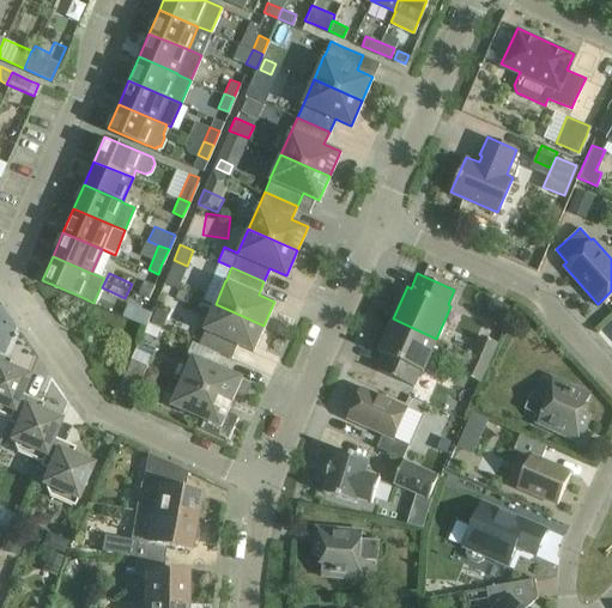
[(147,297),(153,284),(144,279),(138,292),(147,297)]
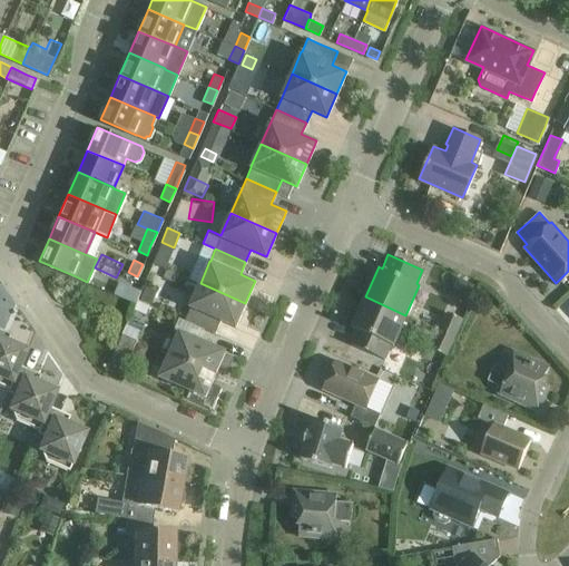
[(183,299),(183,291),(196,291),(197,269),(163,267),(162,298),(183,299)]
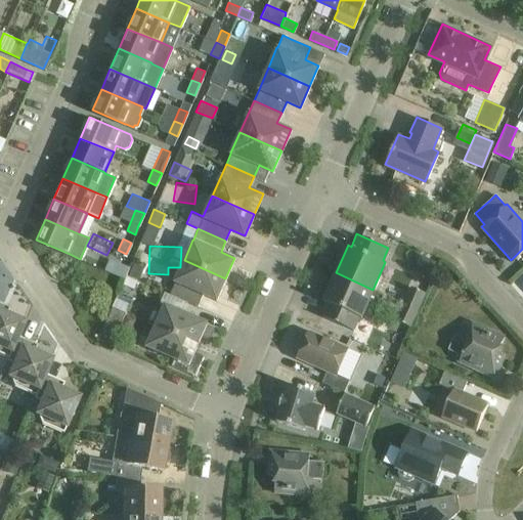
[(170,293),(178,297),(198,305),(203,294),(216,300),(225,278),(184,260),(175,282),(170,293)]
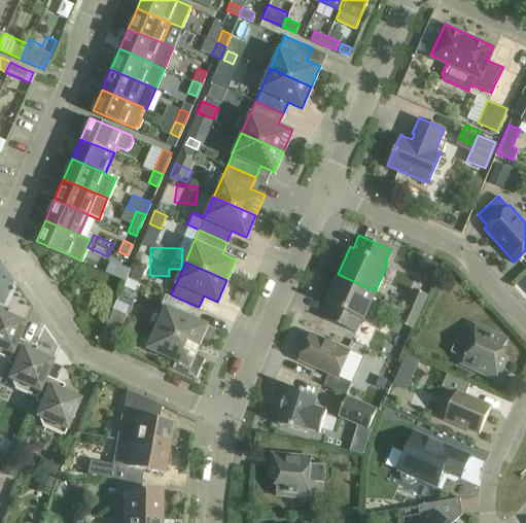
[(134,263),(129,275),(139,279),(144,268),(134,263)]
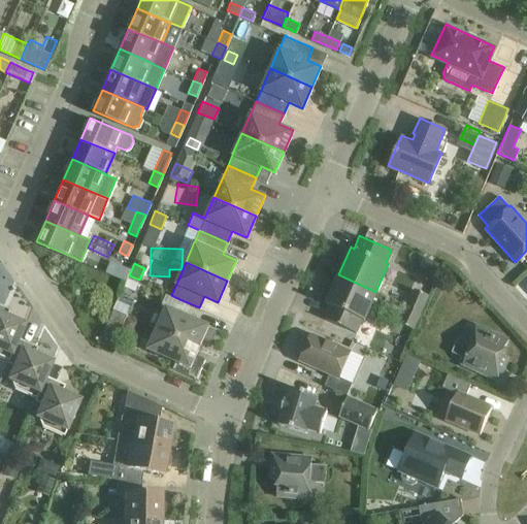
[(125,280),(130,268),(122,265),(117,276),(125,280)]
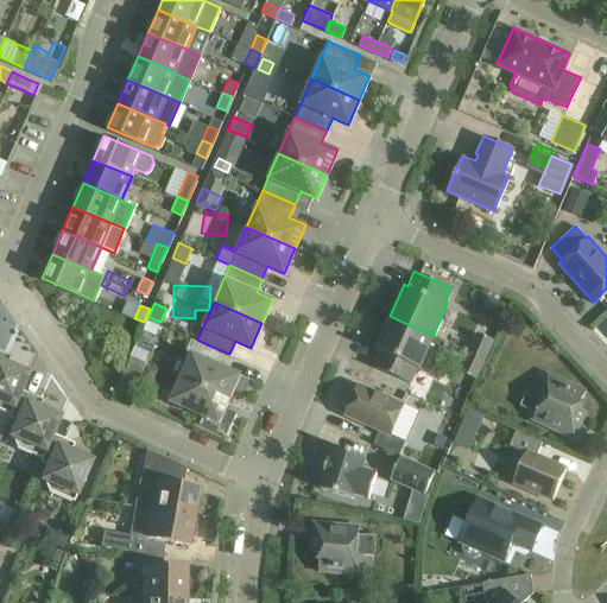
[(432,336),(390,316),(375,348),(379,350),(372,365),(409,381),(416,366),(418,368),(432,336)]
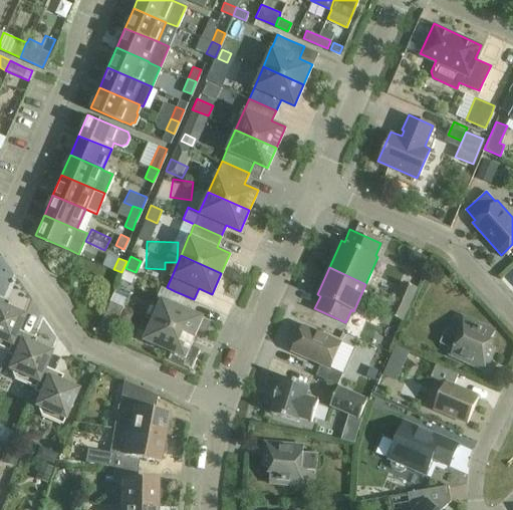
[(403,280),(396,297),(409,302),(416,286),(403,280)]
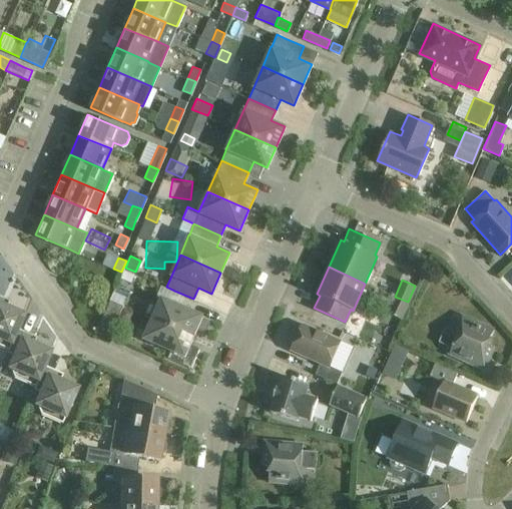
[(0,346),(6,349),(5,352),(6,352),(17,329),(23,314),(5,306),(8,300),(0,296),(0,346)]
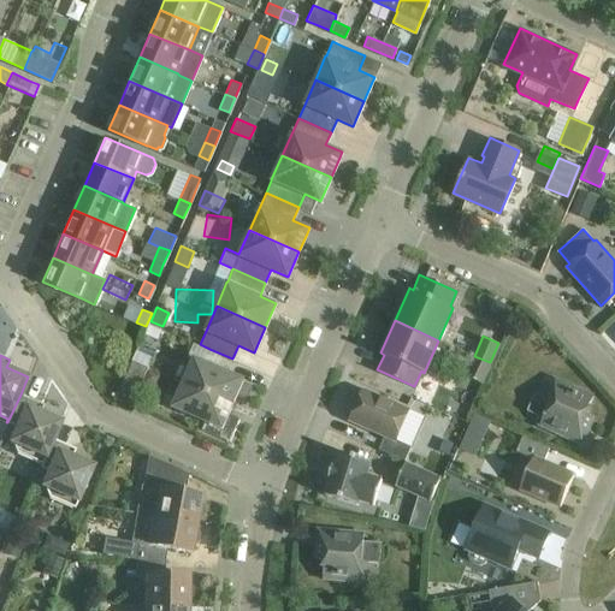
[(482,383),(489,365),(490,362),(474,356),(466,375),(482,383)]
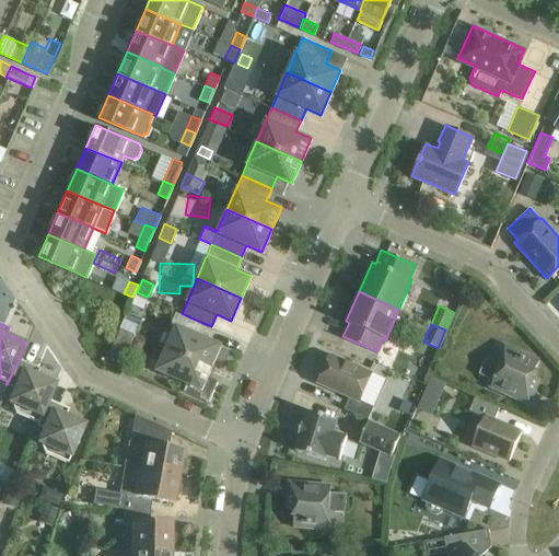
[(176,325),(166,347),(221,371),(231,349),(204,337),(176,325)]
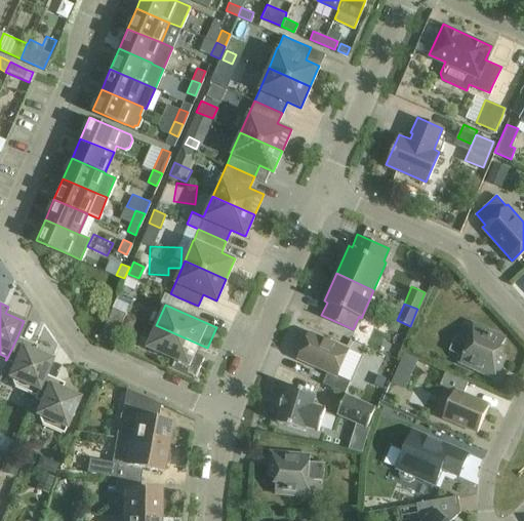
[(112,307),(102,329),(115,335),(121,323),(125,314),(125,313),(112,307)]
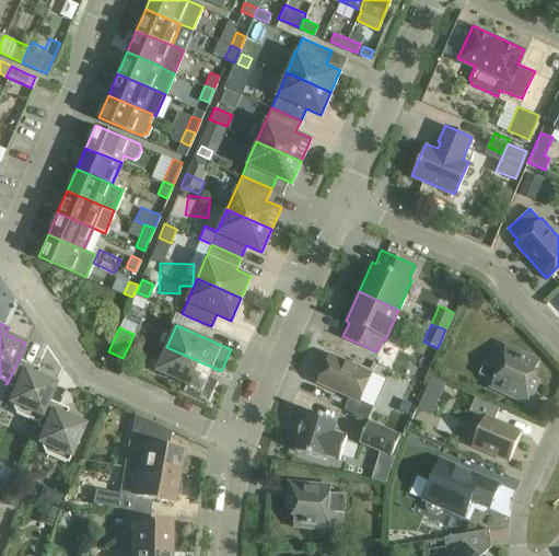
[(134,335),(129,345),(135,348),(141,346),(144,339),(134,335)]
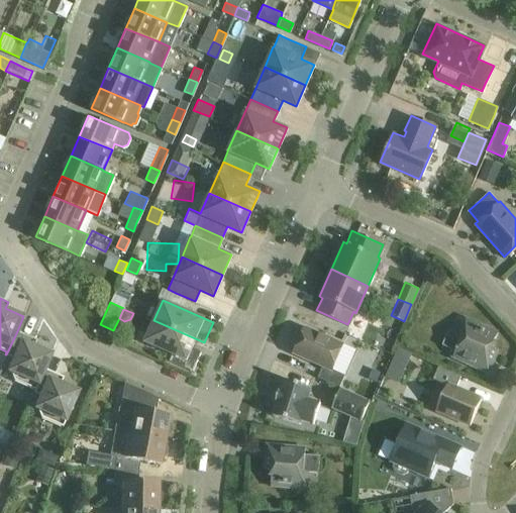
[(487,372),(493,358),(497,348),(491,345),(497,331),(465,317),(457,332),(448,328),(441,343),(454,349),(452,355),(487,372)]
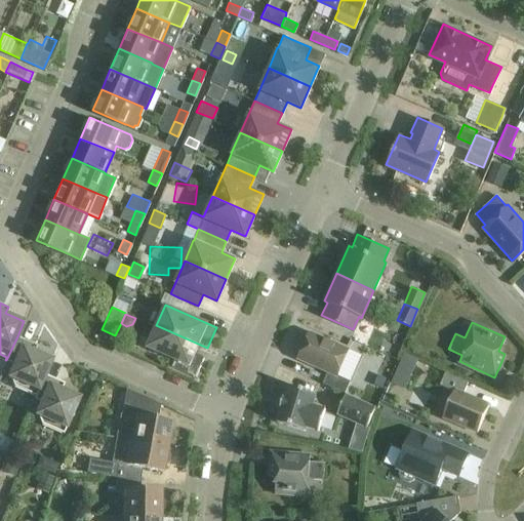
[(195,375),(204,356),(207,348),(156,325),(147,347),(174,359),(171,365),(195,375)]
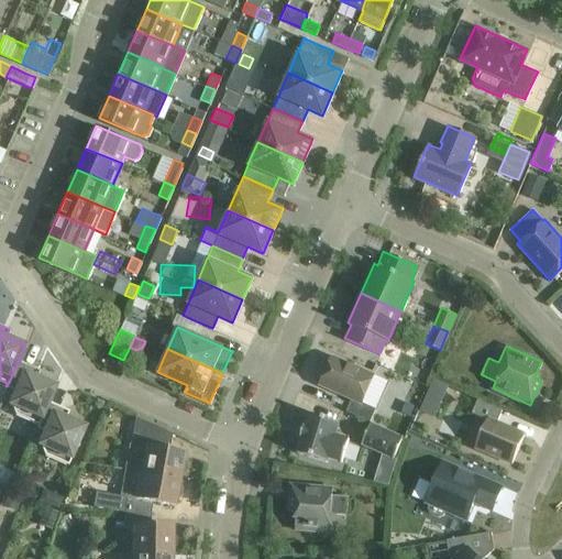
[(344,409),(365,419),(368,420),(375,407),(361,401),(373,373),(331,354),(319,384),(350,397),(344,409)]
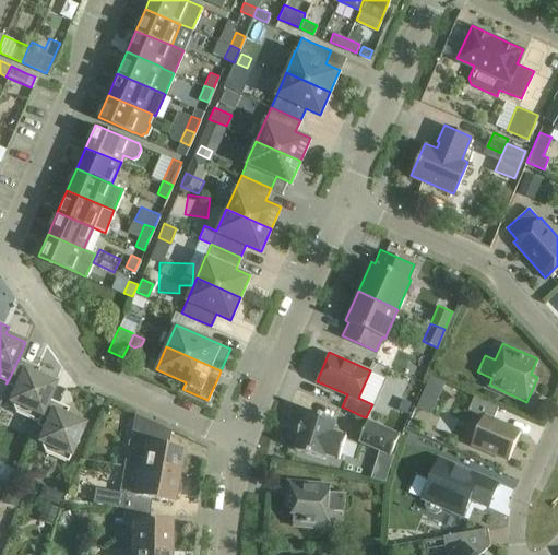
[(35,424),(47,398),(54,382),(35,374),(38,367),(19,358),(7,384),(13,387),(8,400),(10,402),(13,411),(36,421),(34,424),(35,424)]
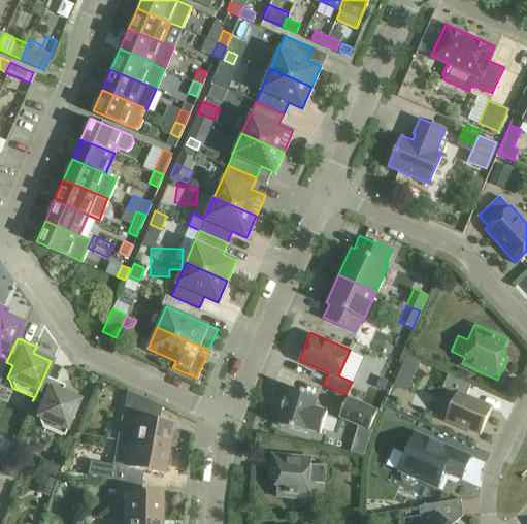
[(141,366),(146,356),(129,346),(124,356),(141,366)]
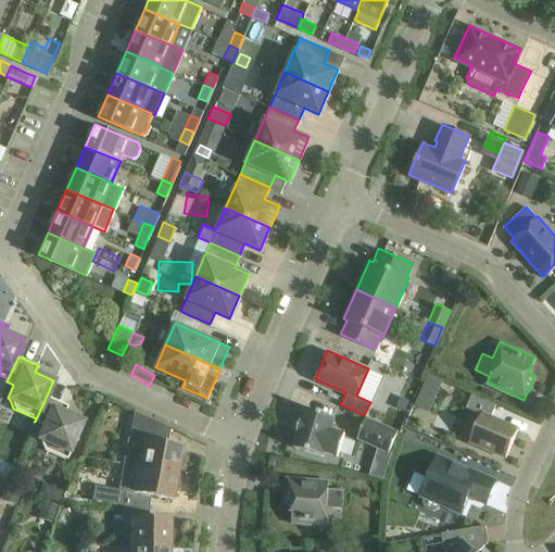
[(427,373),(424,380),(439,387),(442,379),(427,373)]
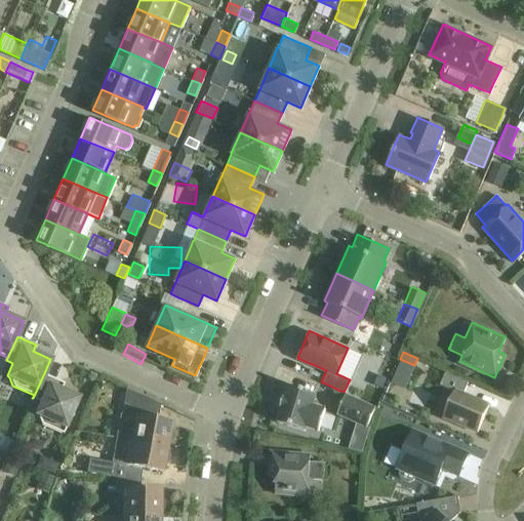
[(468,381),(448,372),(444,370),(439,384),(453,390),(442,415),(477,431),(488,404),(462,393),(468,381)]
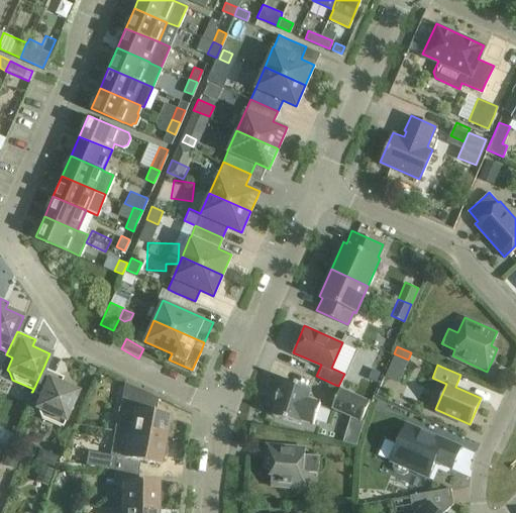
[(62,426),(69,409),(77,390),(60,383),(63,376),(43,368),(32,392),(39,395),(33,407),(36,408),(39,416),(62,426)]
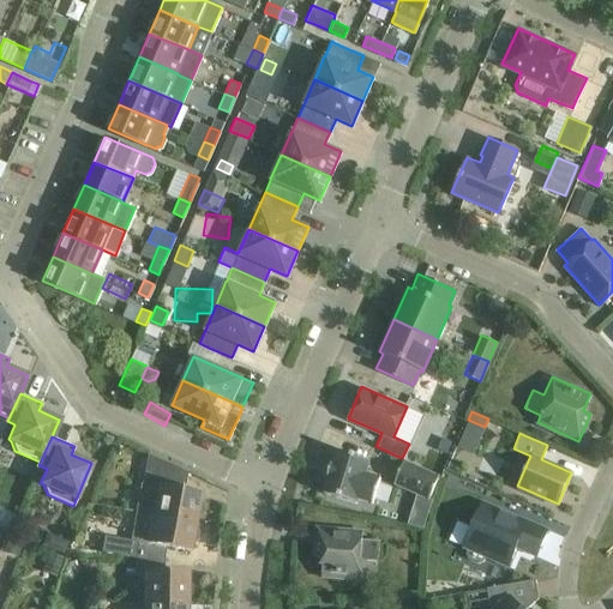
[(356,498),(371,502),(379,476),(365,471),(368,459),(336,448),(323,492),(355,501),(356,498)]
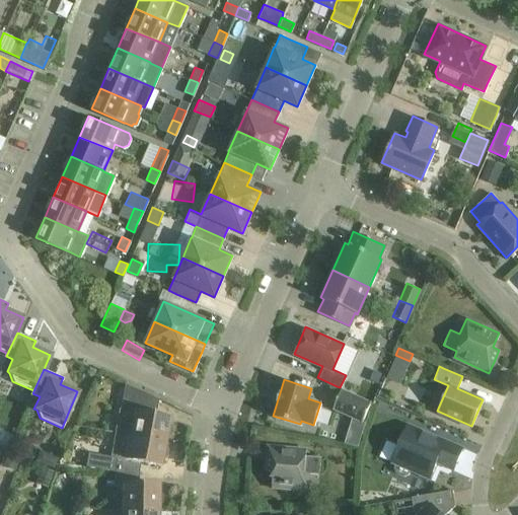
[(114,431),(164,440),(165,435),(168,433),(170,426),(167,423),(168,417),(153,414),(156,398),(123,383),(119,407),(118,407),(114,431)]
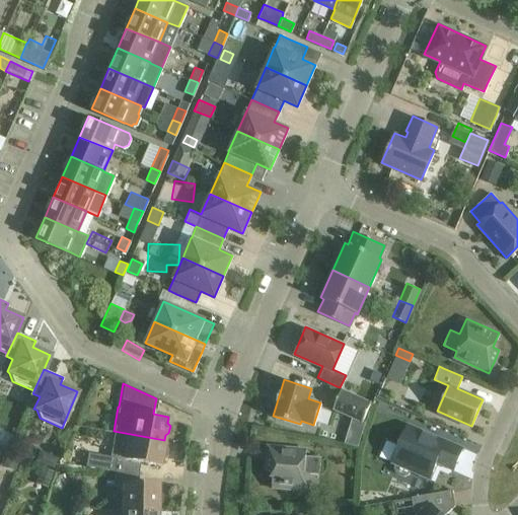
[(362,421),(370,402),(341,389),(333,408),(362,421)]
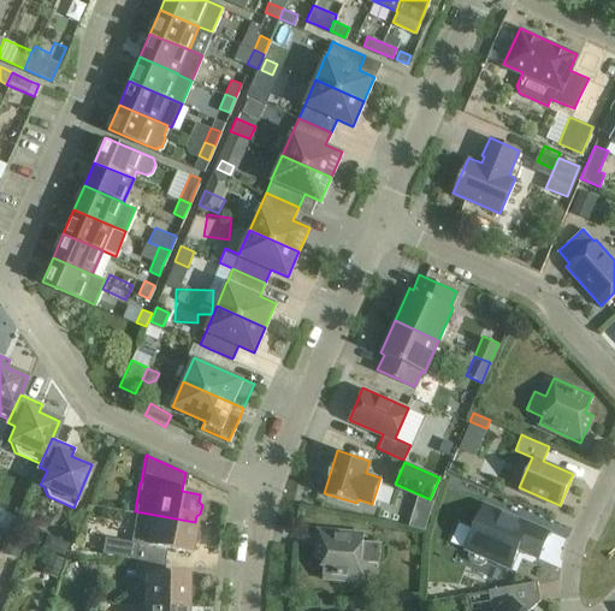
[(518,547),(528,552),(537,556),(542,546),(548,531),(484,503),(465,547),(469,549),(467,555),(469,561),(479,564),(484,562),(486,557),(509,567),(518,547)]
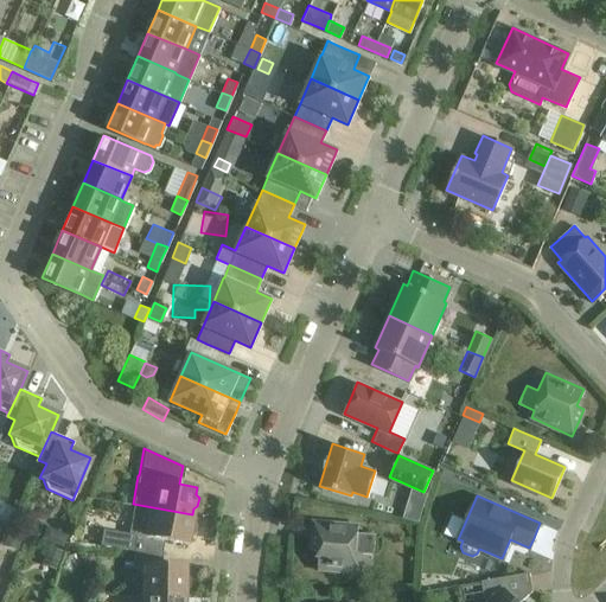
[(133,550),(161,552),(163,538),(187,543),(189,536),(192,533),(195,525),(191,522),(192,514),(133,504),(128,532),(119,531),(116,548),(133,550)]
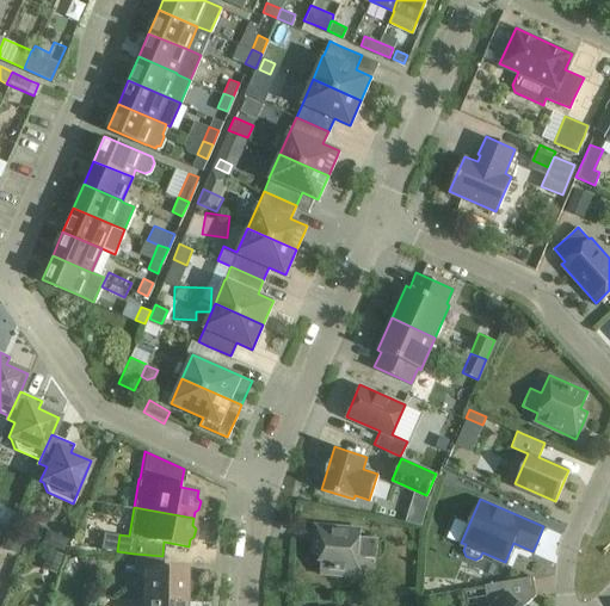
[(375,557),(376,537),(359,536),(359,527),(315,524),(312,554),(321,554),(319,573),(361,576),(363,556),(375,557)]
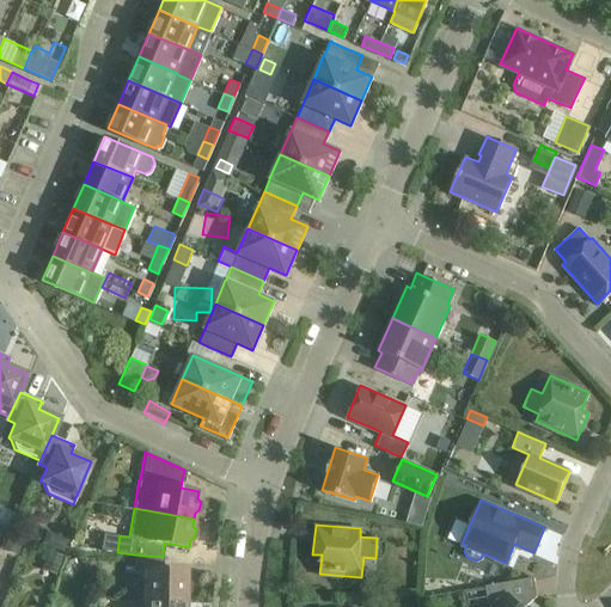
[(141,599),(185,600),(185,593),(187,593),(189,590),(189,582),(187,578),(187,571),(160,571),(163,557),(134,555),(133,570),(142,571),(141,599)]
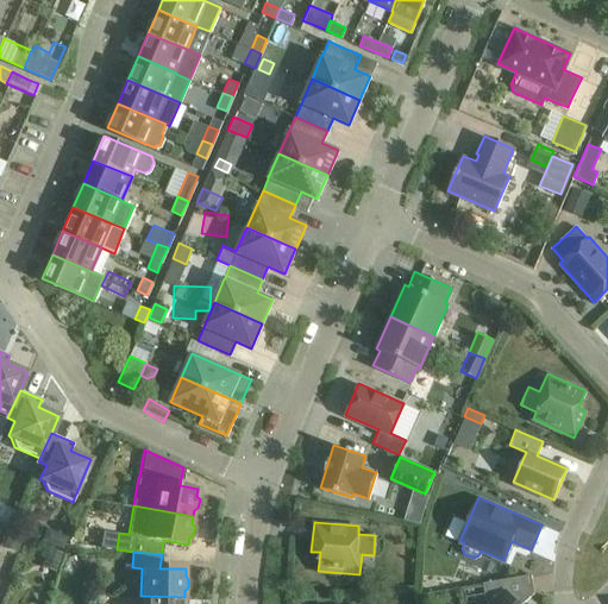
[(482,582),(484,595),(490,602),(487,603),(520,603),(533,592),(530,573),(482,582)]
